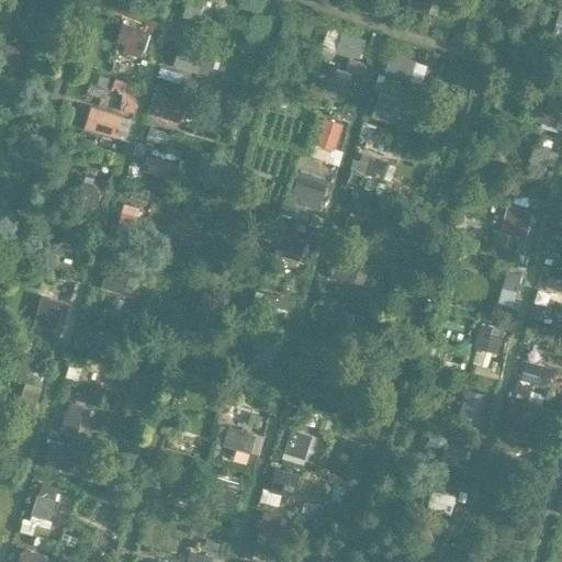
[(187,0),(182,14),(197,19),(202,0),(187,0)]
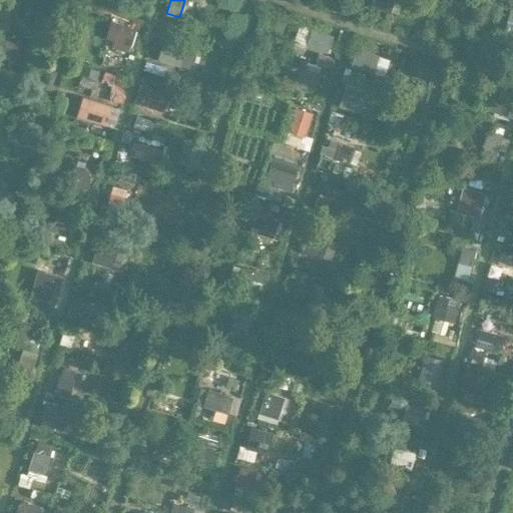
[(389,14),(393,0),(367,0),(366,7),(389,14)]
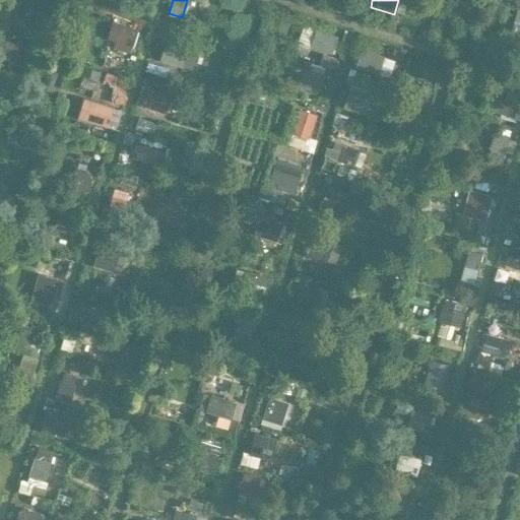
[(519,37),(519,10),(518,10),(511,35),(519,37)]
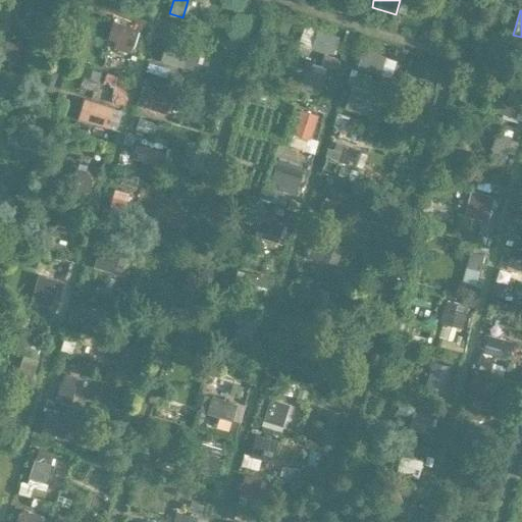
[(129,55),(136,35),(120,31),(113,51),(129,55)]
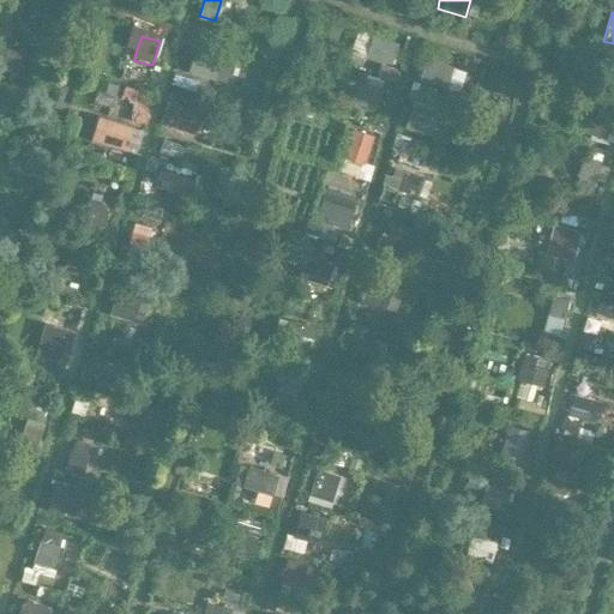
[(391,65),(397,44),(372,36),(365,56),(391,65)]
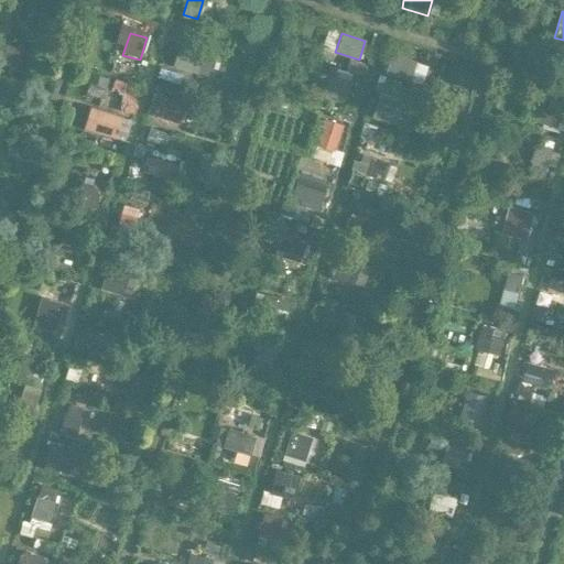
[(0,64),(18,69),(24,50),(2,43),(0,50),(0,64)]
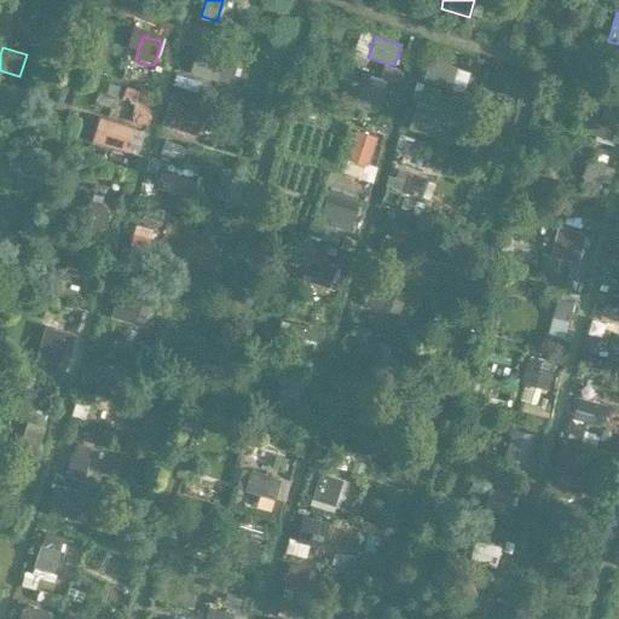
[(218,80),(225,59),(198,51),(192,73),(218,80)]
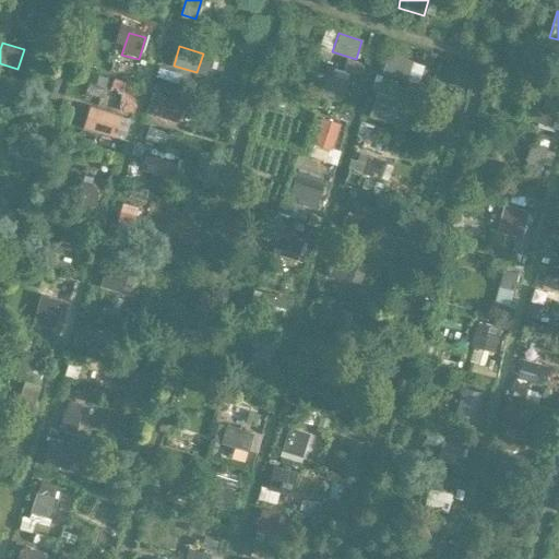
[(405,81),(411,61),(388,55),(381,73),(405,81)]
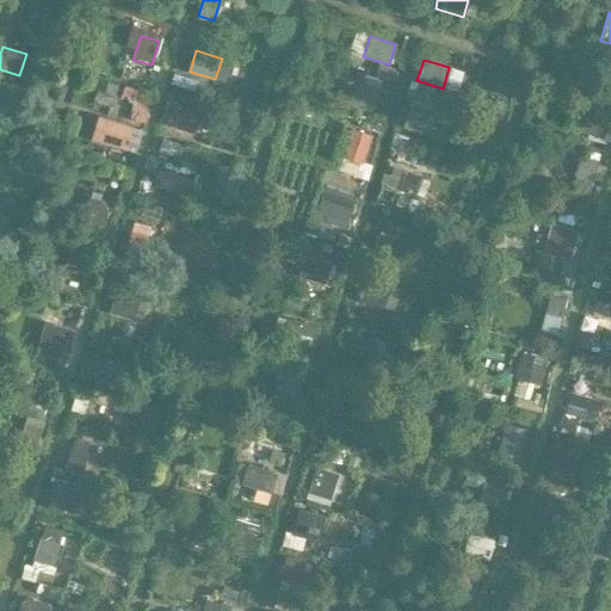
[(374,107),(380,87),(356,80),(350,100),(374,107)]
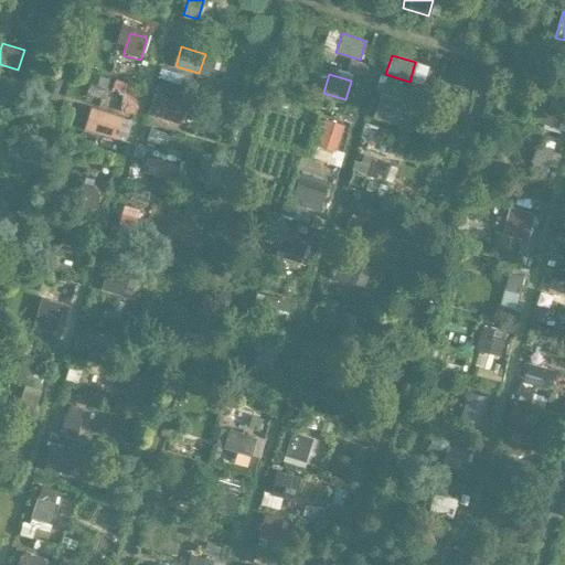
[(182,125),(188,105),(160,97),(153,116),(182,125)]
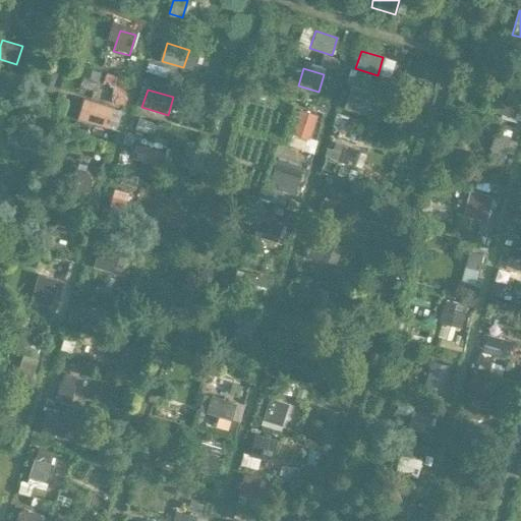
[(364,115),(370,97),(348,90),(342,108),(364,115)]
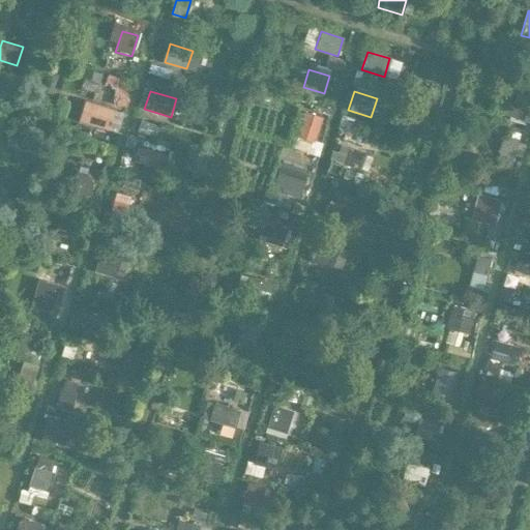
[(110,131),(116,110),(85,100),(79,121),(110,131)]
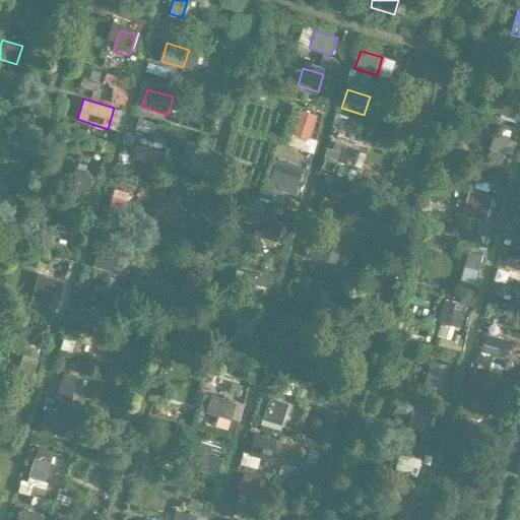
[(513,119),(517,106),(496,100),(492,113),(513,119)]
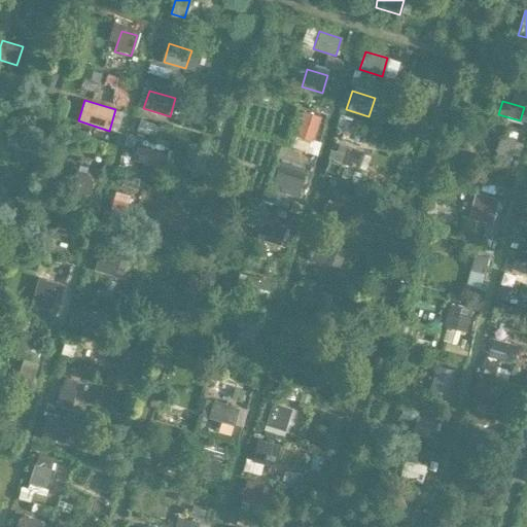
[(312,141),(319,117),(302,111),(294,135),(312,141)]
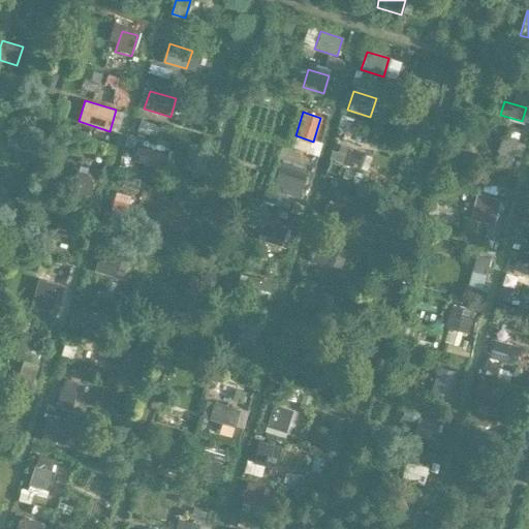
[(511,158),(517,141),(501,135),(496,153),(511,158)]
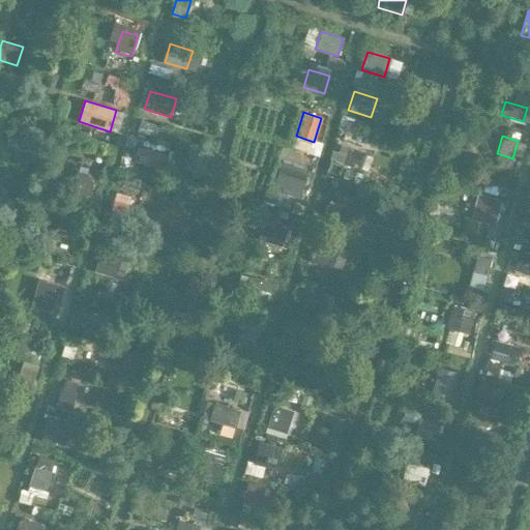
[(359,167),(364,151),(348,146),(343,162),(359,167)]
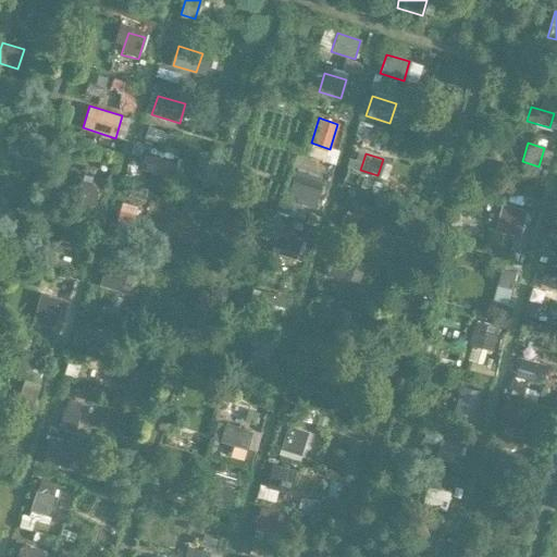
[(171,177),(175,163),(145,155),(140,170),(171,177)]
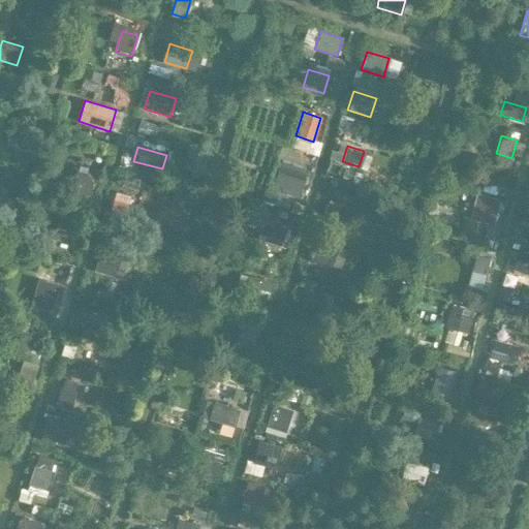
[(299,195),(307,172),(289,165),(281,189),(299,195)]
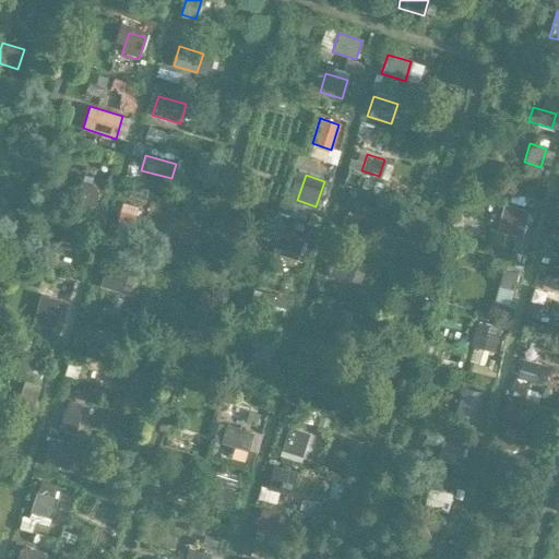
[(132,225),(138,209),(121,203),(117,221),(132,225)]
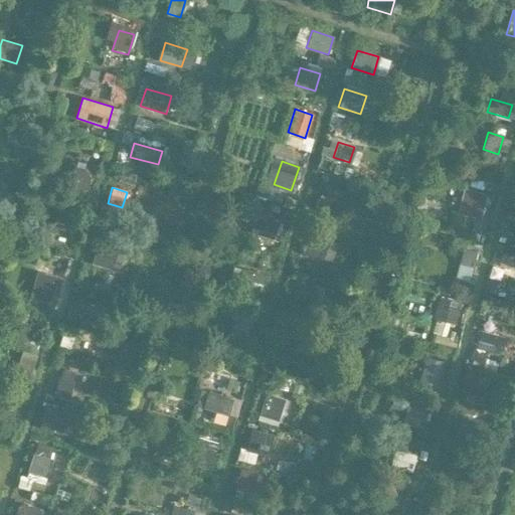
[(472,192),(465,215),(479,219),(486,196),(472,192)]
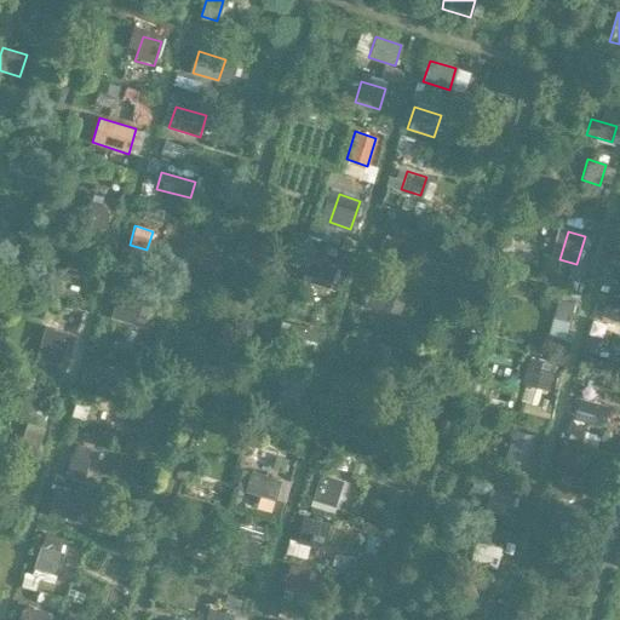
[(400,265),(407,245),(382,235),(374,256),(400,265)]
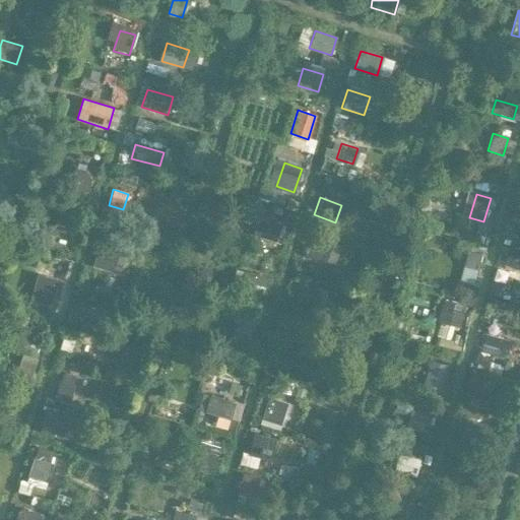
[(69,238),(76,218),(60,213),(54,234),(69,238)]
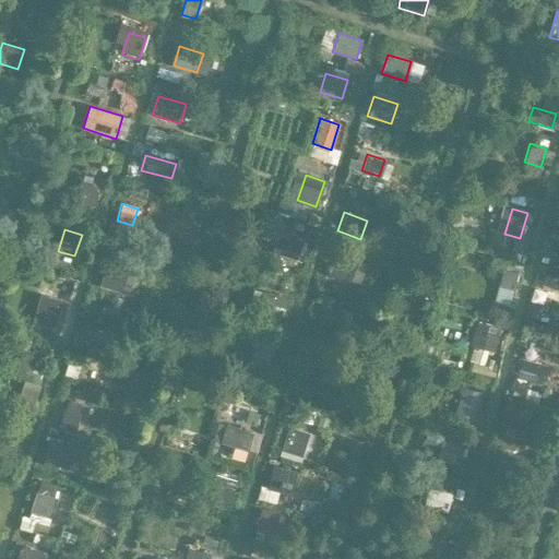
[(297,260),(302,239),(278,233),(272,252),(297,260)]
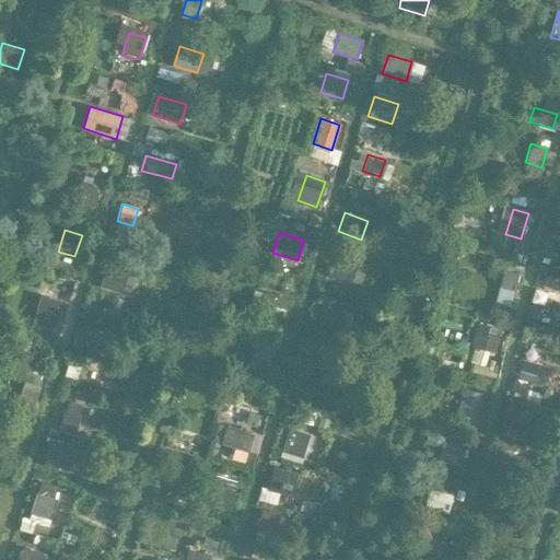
[(351,276),(357,259),(334,252),(328,268),(351,276)]
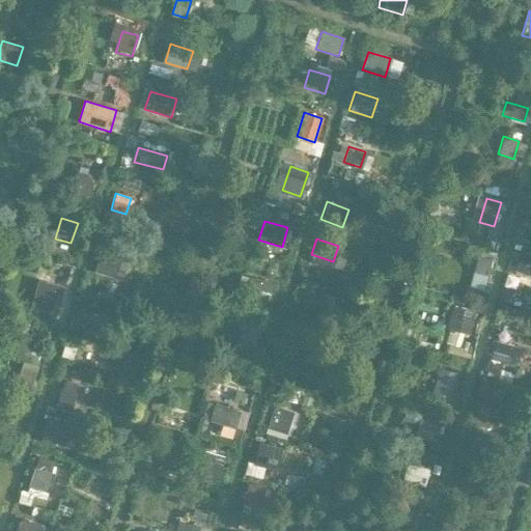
[(530,273),(530,254),(516,250),(511,268),(530,273)]
